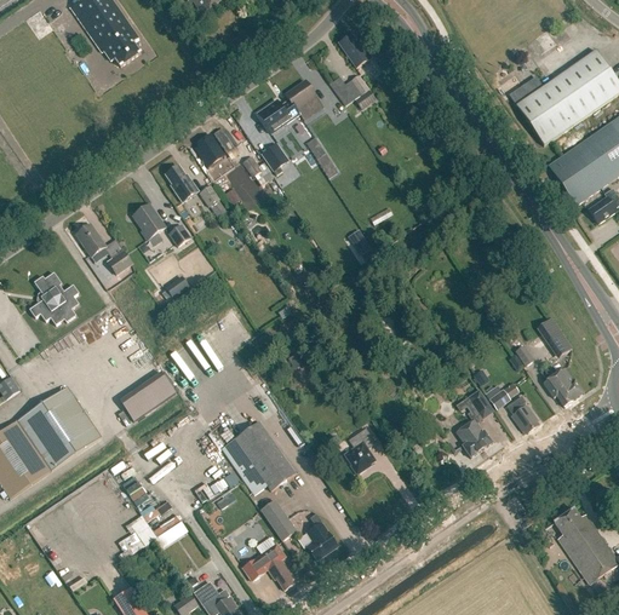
[(110,58),(114,55),(120,64),(139,50),(132,39),(136,36),(130,27),(132,26),(113,0),(78,0),(70,6),(101,50),(103,49),(110,58)]
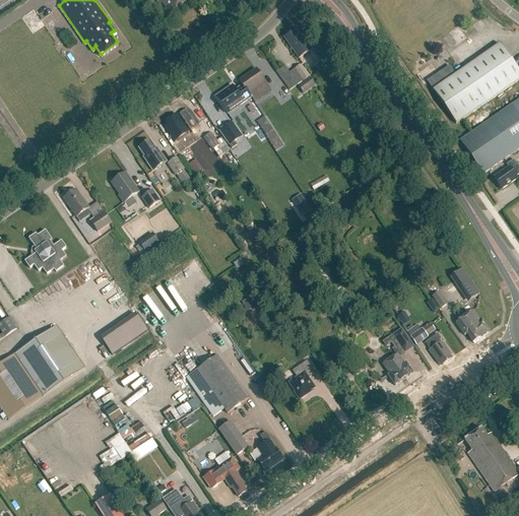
[(157,0),(158,2),(161,0),(169,11),(184,0),(157,0)]
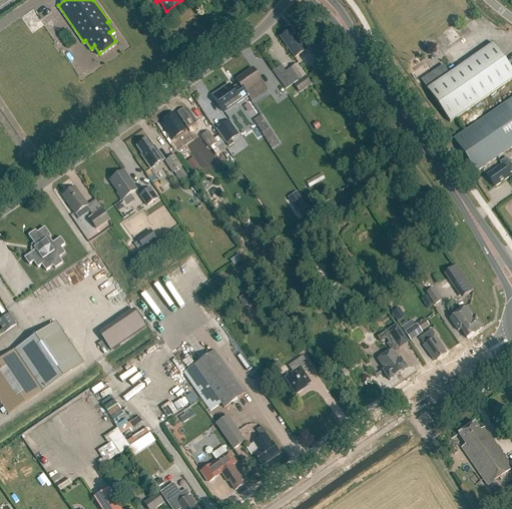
[(260,24),(270,15),(267,11),(257,21),(260,24)]
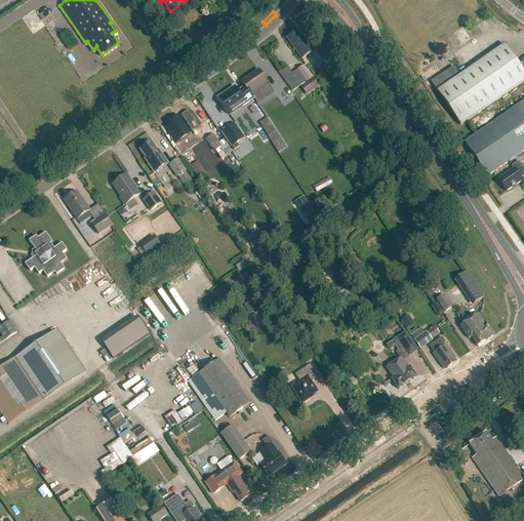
[(453,40),(468,30),(460,21),(446,30),(453,40)]
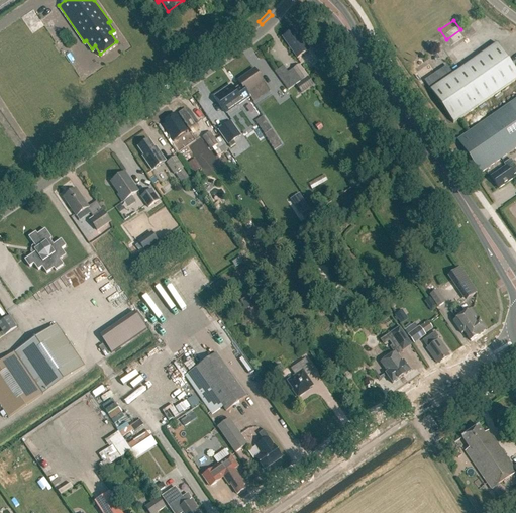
[(30,30),(40,24),(39,21),(29,26),(30,30)]
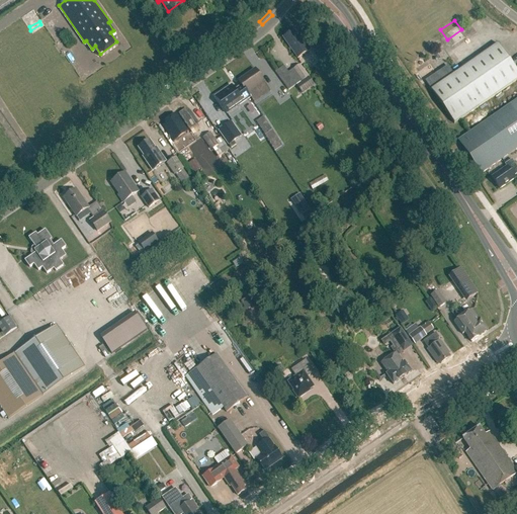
[(292,27),(282,34),(296,56),(310,47),(299,31),(296,33),(292,27)]
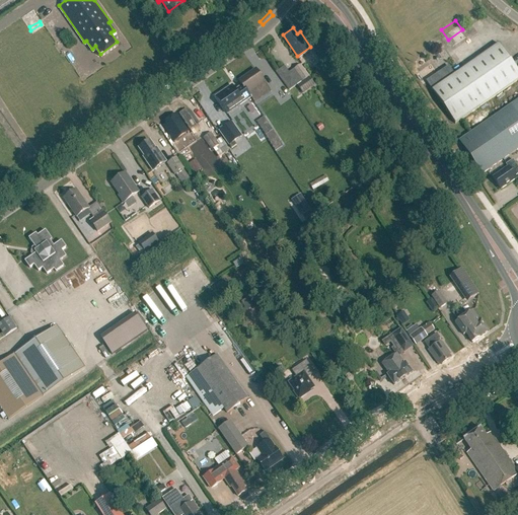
[(448,63),(426,79),(431,86),(431,87),(454,121),(517,75),(517,69),(498,41),(453,71),(448,63)]
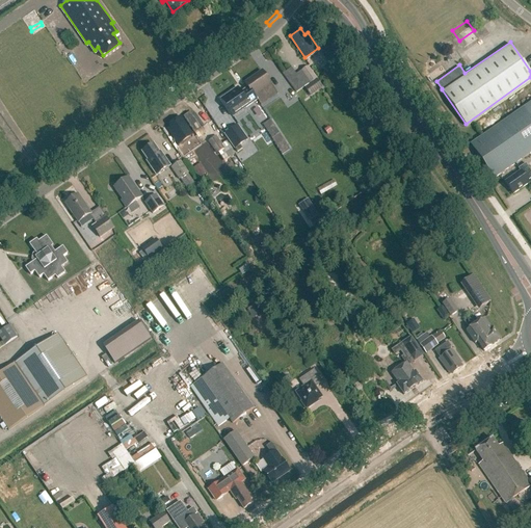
[(300,68),(309,79),(315,75),(307,62),(300,68)]
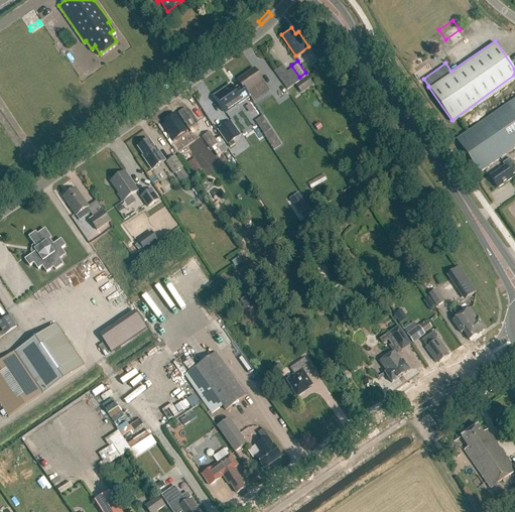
[(253,66),(236,78),(239,82),(240,82),(245,90),(262,78),(253,66)]
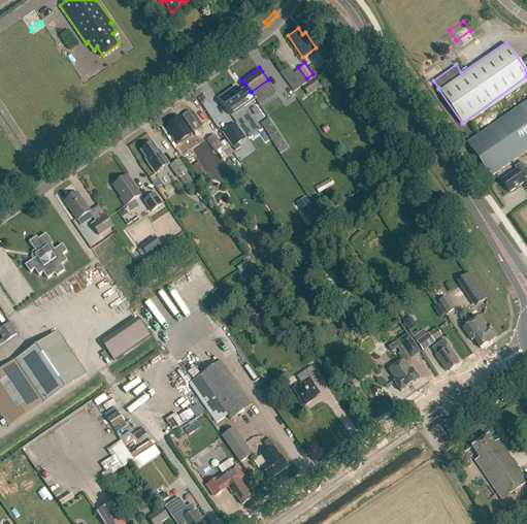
[(313,74),(301,83),(304,87),(307,92),(319,84),(316,78),(313,74)]
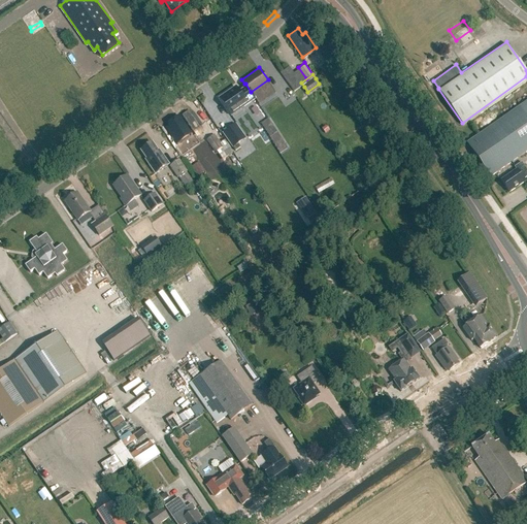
[(234,84),(218,95),(227,108),(239,99),(242,104),(254,96),(251,92),(245,84),(244,84),(238,89),(234,84)]
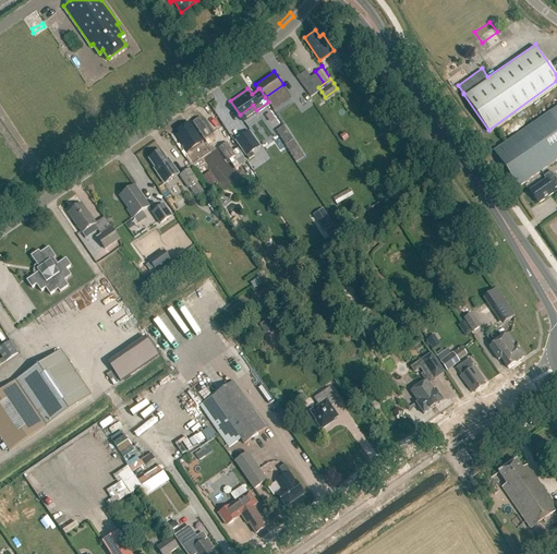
[(556,103),(493,147),(518,183),(556,156),(556,103)]
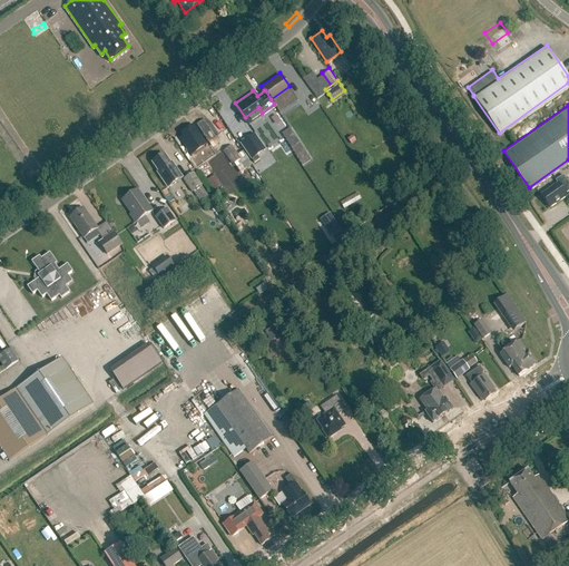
[(281,138),(271,123),(258,132),(267,144),(274,139),(275,142),(281,138)]
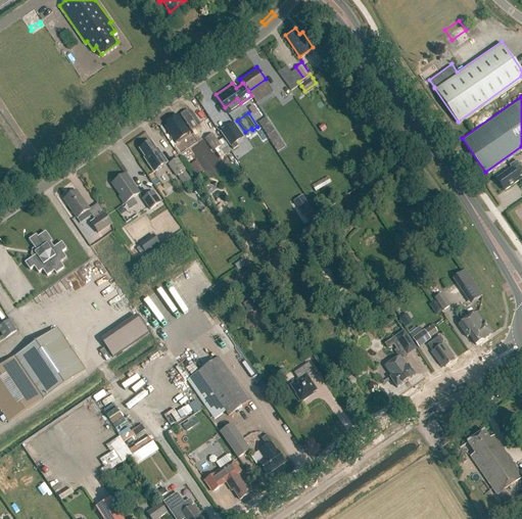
[(173,113),(165,120),(167,122),(164,124),(176,140),(189,131),(178,114),(175,116),(173,113)]
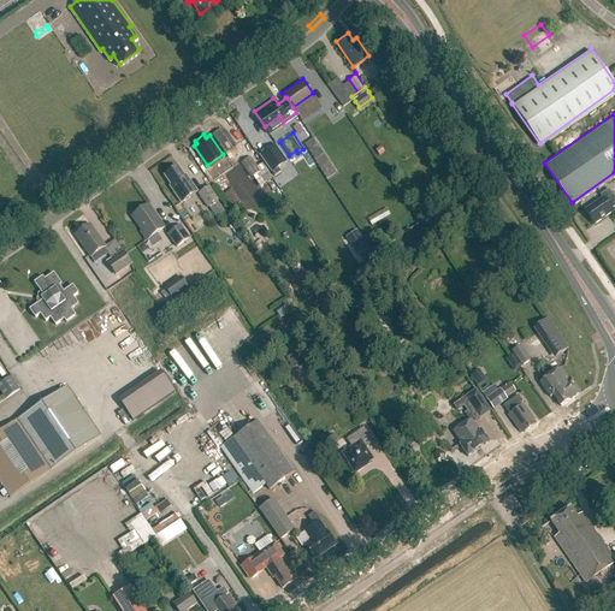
[(312,135),(303,141),(314,156),(323,152),(312,135)]
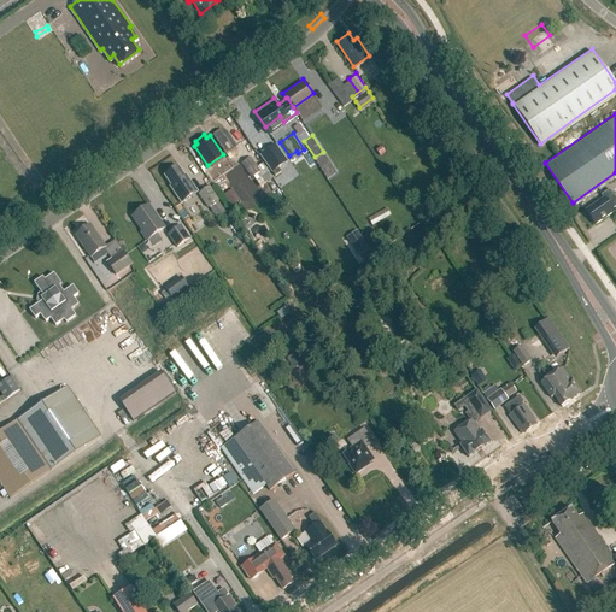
[(259,169),(250,154),(241,160),(251,175),(259,169)]
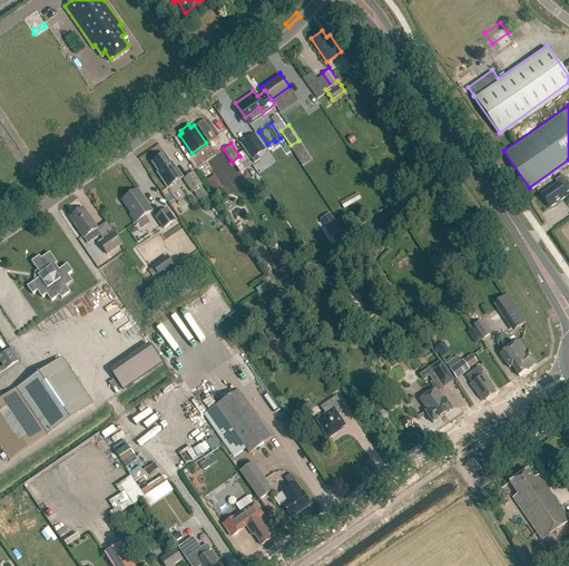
[(150,159),(162,174),(160,175),(166,183),(179,173),(175,166),(174,166),(163,150),(150,159)]
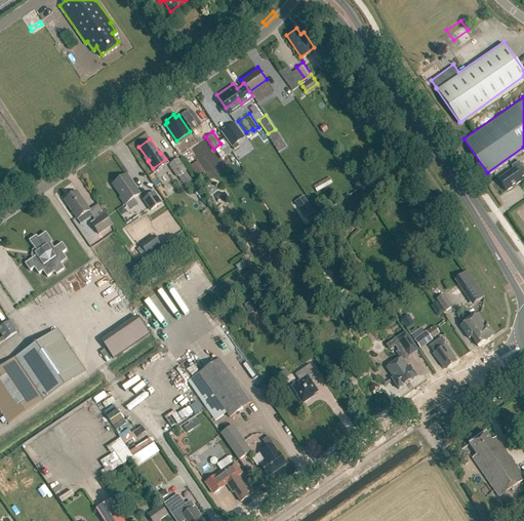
[(177,156),(168,162),(175,173),(176,172),(184,167),(185,167),(177,156)]
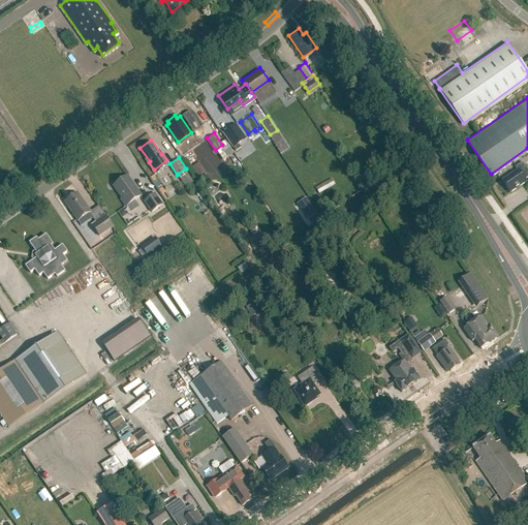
[(501,178),(509,189),(525,179),(524,177),(527,173),(527,168),(522,159),(514,164),(517,167),(501,178)]
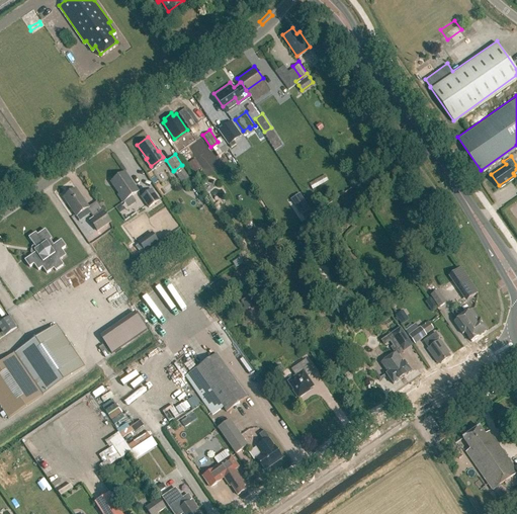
[(188,161),(193,168),(198,165),(193,157),(188,161)]
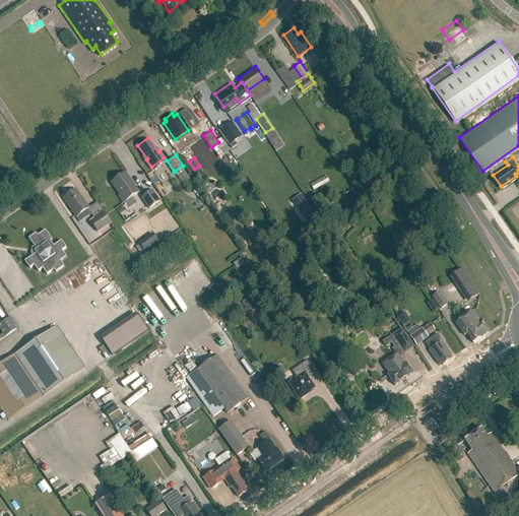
[(182,166),(175,171),(181,180),(185,178),(189,175),(182,166)]
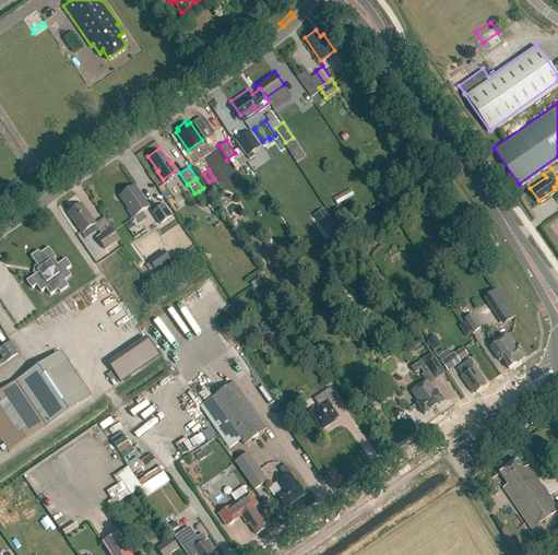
[(128,207),(127,207),(132,214),(147,203),(133,182),(119,193),(128,207)]
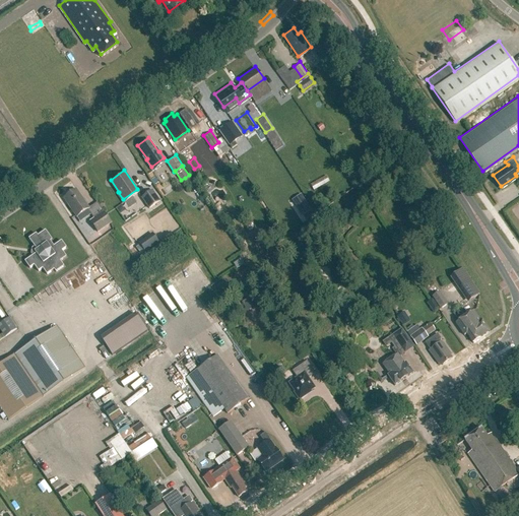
[(189,175),(185,178),(190,185),(195,182),(190,175),(189,175)]
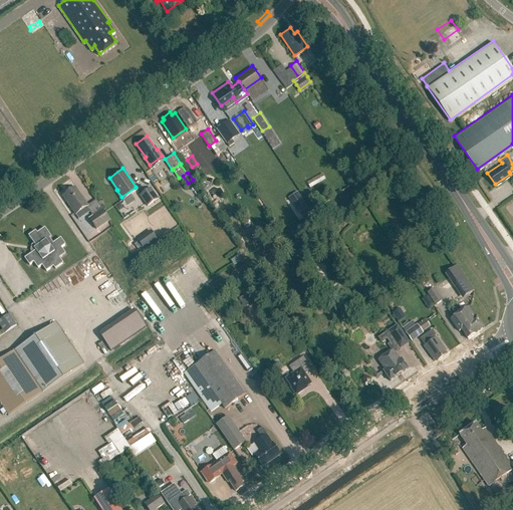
[(61,194),(74,212),(86,203),(74,185),(61,194)]
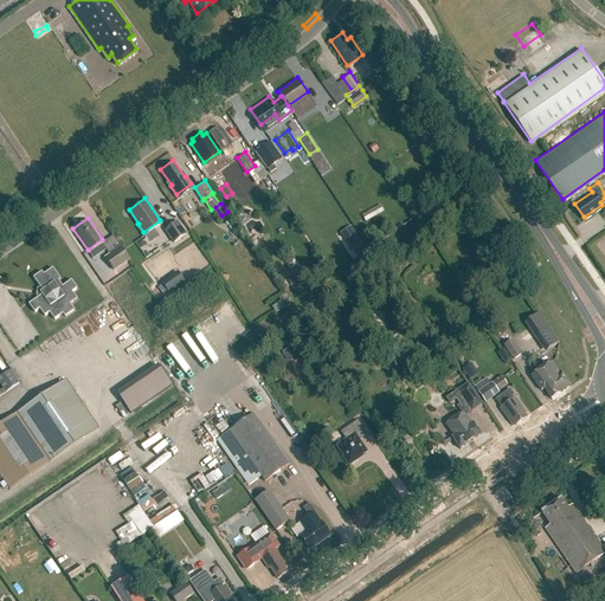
[(163,227),(172,239),(185,231),(177,218),(163,227)]
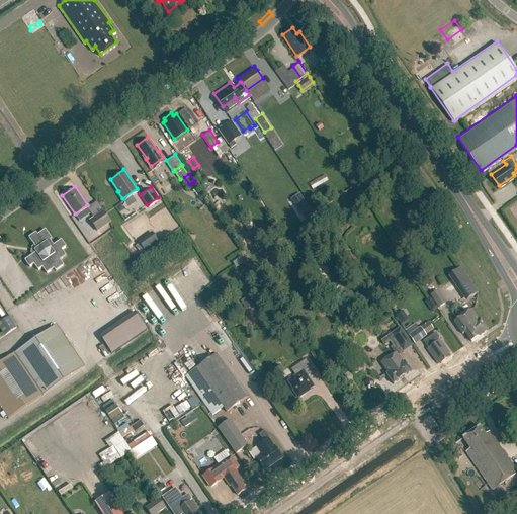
[(308,205),(298,191),(291,195),(300,210),(308,205)]
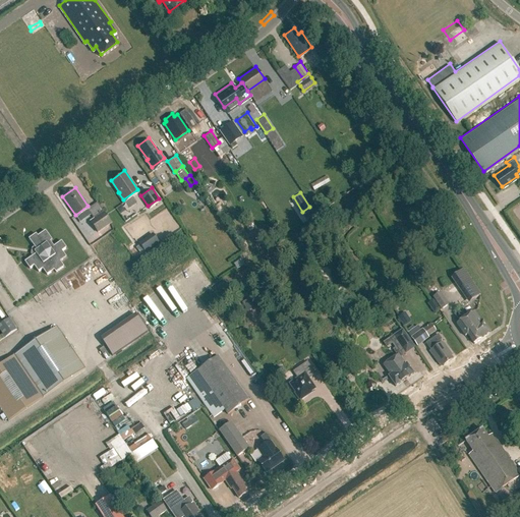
[(90,219),(97,229),(110,220),(103,210),(90,219)]
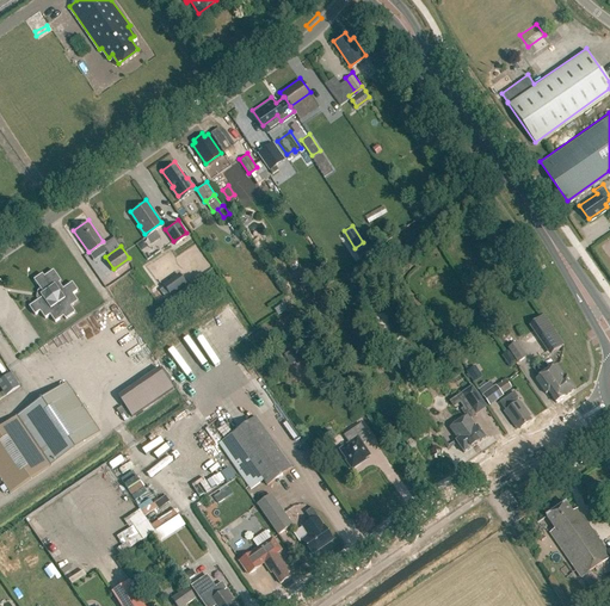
[(57,279),(60,278),(51,267),(43,273),(41,271),(32,277),(39,286),(36,288),(36,295),(37,297),(28,303),(34,311),(38,308),(43,315),(48,311),(54,319),(62,313),(63,316),(73,309),(69,303),(76,298),(72,291),(76,288),(71,279),(61,285),(57,279)]
